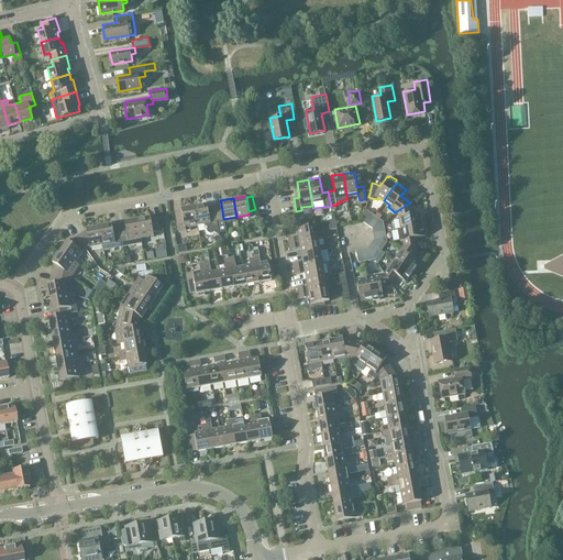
[(207,202),(195,205),(198,223),(203,222),(208,226),(207,227),(207,229),(209,230),(210,231),(212,231),(213,230),(219,233),(217,219),(214,205),(208,206),(207,202)]
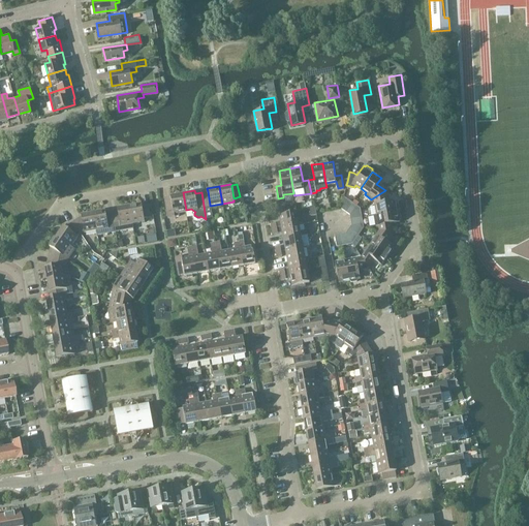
[(374,203),(376,213),(397,210),(397,209),(399,208),(398,200),(396,202),(395,198),(386,200),(385,190),(374,197),(374,203)]
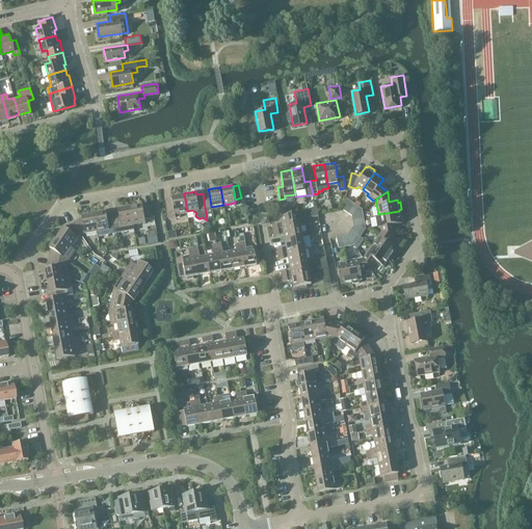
[(209,192),(203,193),(205,207),(211,206),(209,192)]
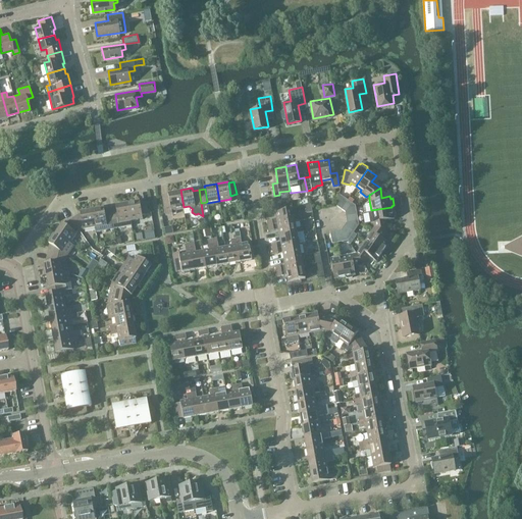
[(176,208),(184,207),(180,190),(168,192),(168,193),(162,194),(165,213),(172,212),(172,211),(176,211),(176,208)]
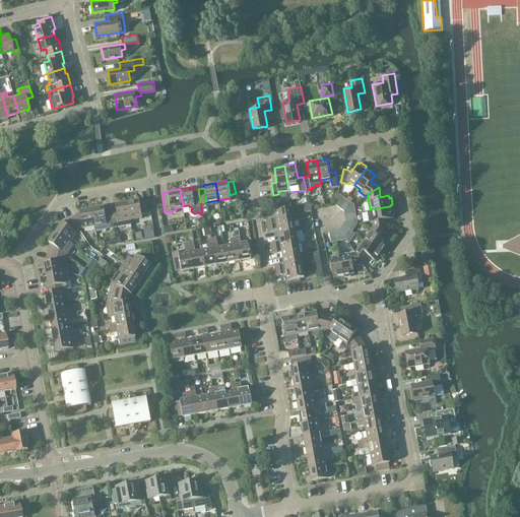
[(335,203),(339,206),(346,197),(338,192),(335,203)]
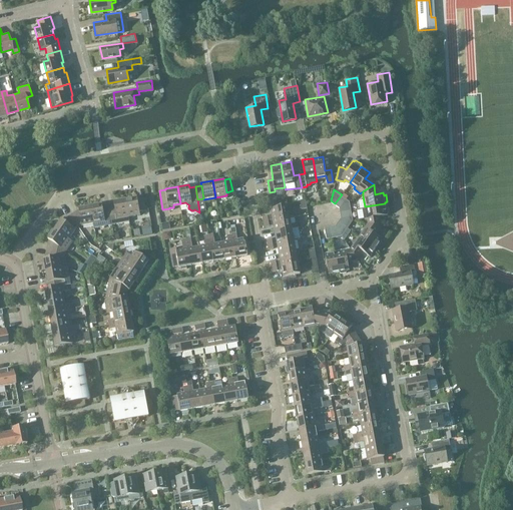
[(335,203),(340,206),(350,199),(342,194),(335,203)]
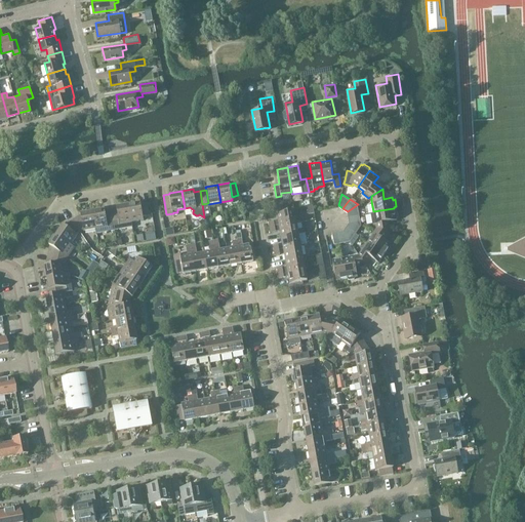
[(143,214),(140,202),(140,201),(128,203),(131,221),(144,218),(143,214)]
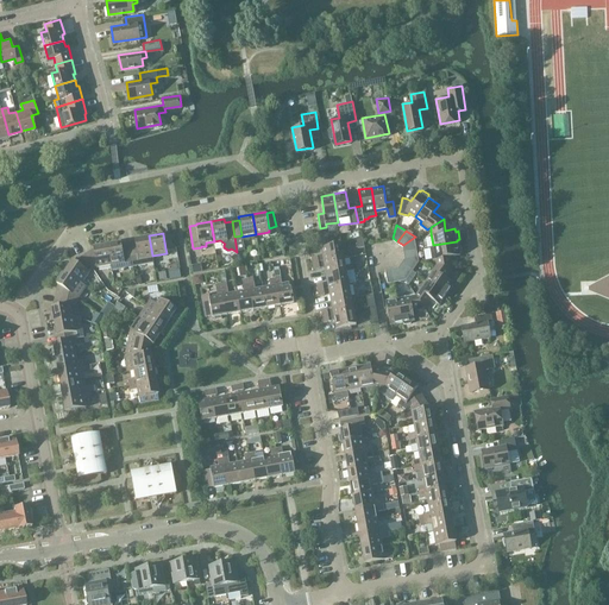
[(163,234),(165,249),(173,247),(170,233),(163,234)]
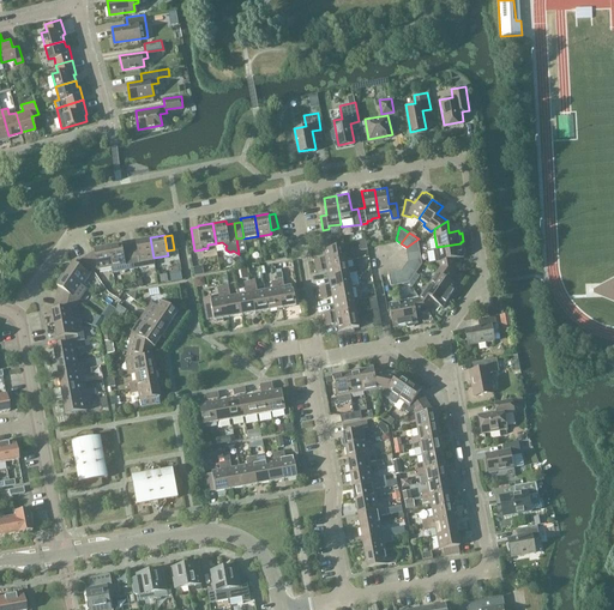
[(137,243),(139,259),(140,260),(154,258),(150,237),(136,240),(137,243)]
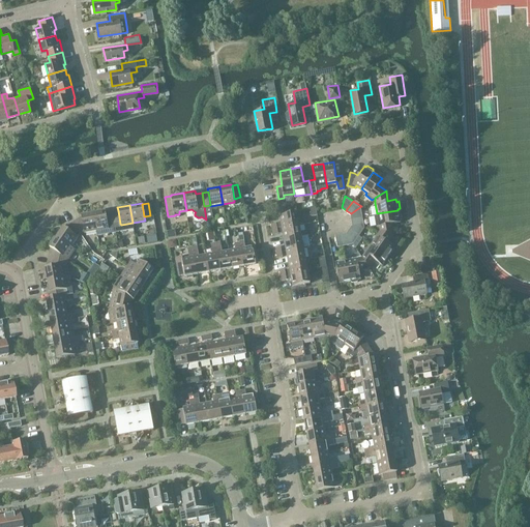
[(361,206),(351,213),(351,218),(362,216),(361,206)]
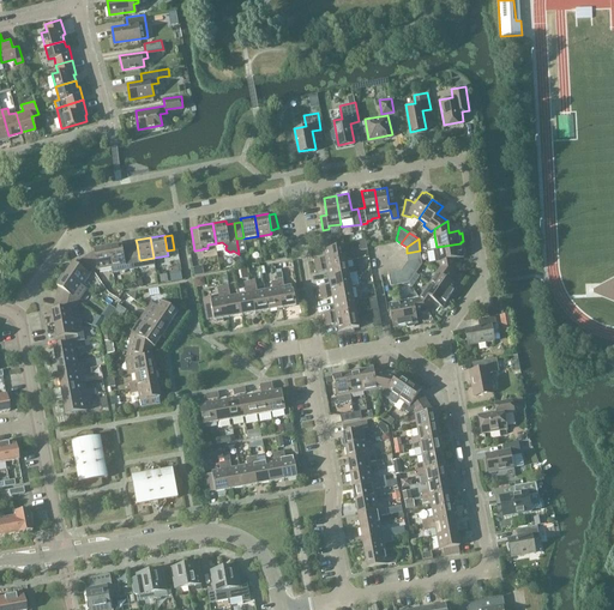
[(134,267),(133,260),(130,245),(122,246),(122,242),(108,245),(112,265),(113,271),(134,267)]
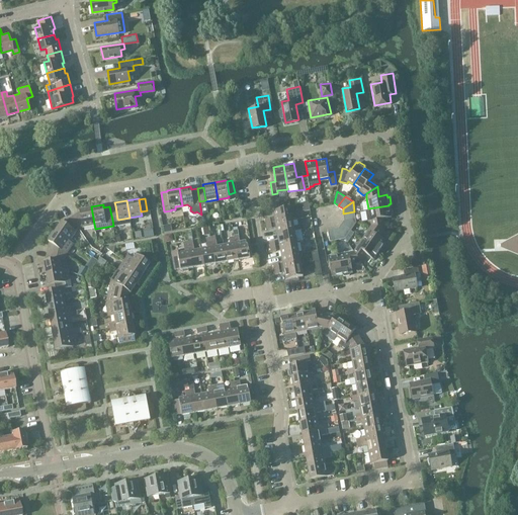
[(115,205),(109,206),(112,220),(117,219),(115,205)]
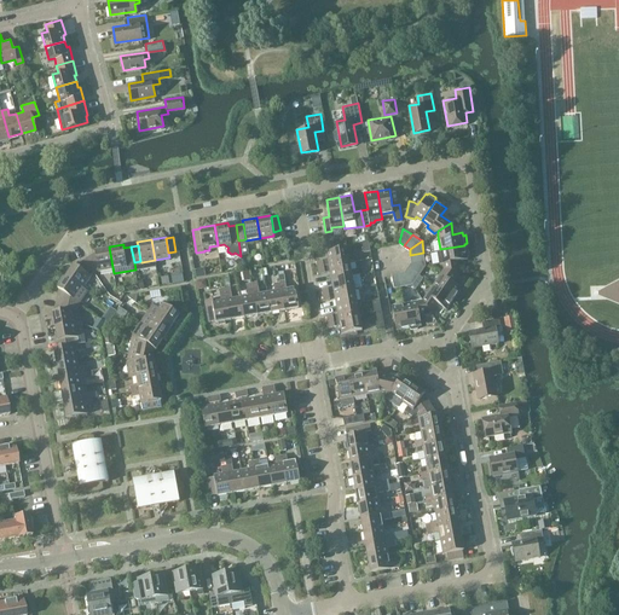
[(317,266),(350,260),(353,259),(351,245),(327,250),(328,257),(316,260),(317,266)]
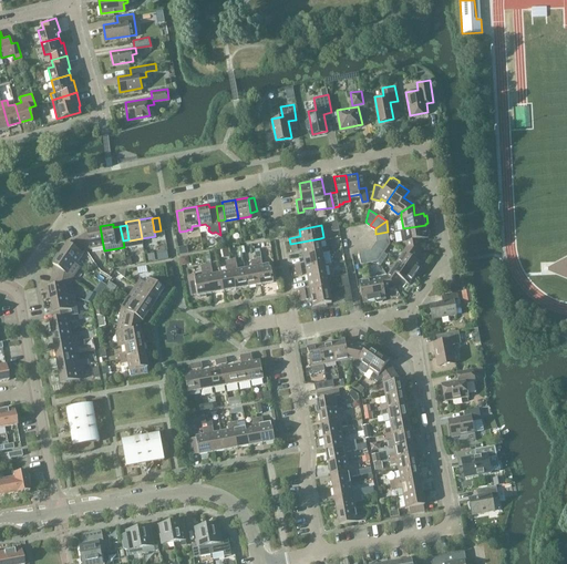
[(421,248),(419,238),(428,236),(428,234),(429,233),(428,225),(425,226),(425,225),(403,228),(400,229),(402,241),(405,241),(406,246),(421,248)]
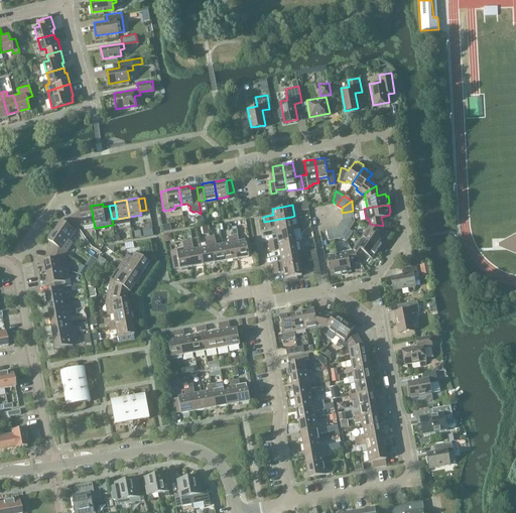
[(80,210),(82,224),(83,225),(94,223),(91,206),(80,208),(80,210)]
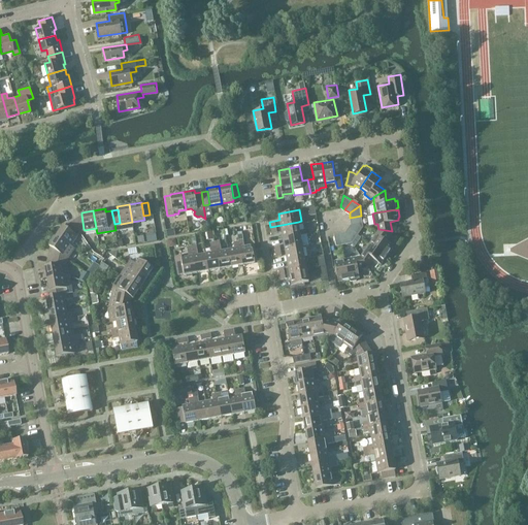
[(81,215),(72,220),(80,231),(84,229),(81,215)]
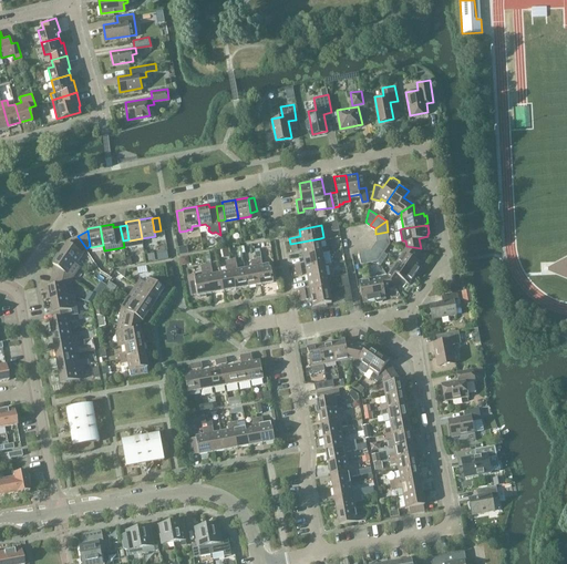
[(375,234),(377,239),(390,242),(388,232),(375,234)]
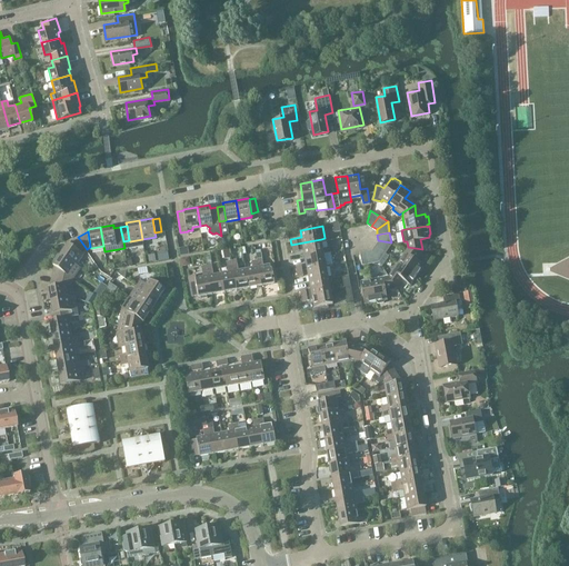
[(78,237),(69,242),(82,251),(87,249),(78,237)]
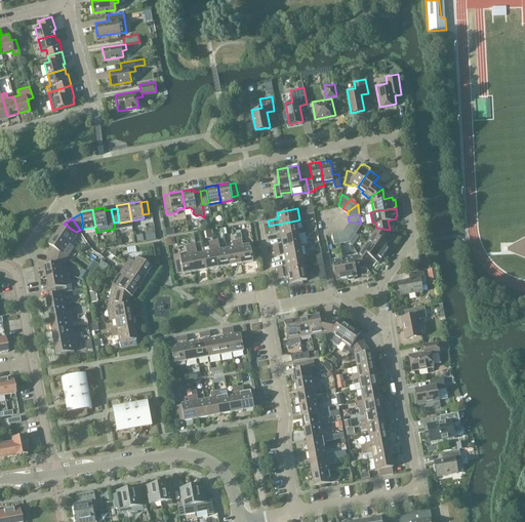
[(280,229),(281,235),(298,232),(305,231),(304,227),(297,228),(296,221),(269,226),(270,231),(280,229)]
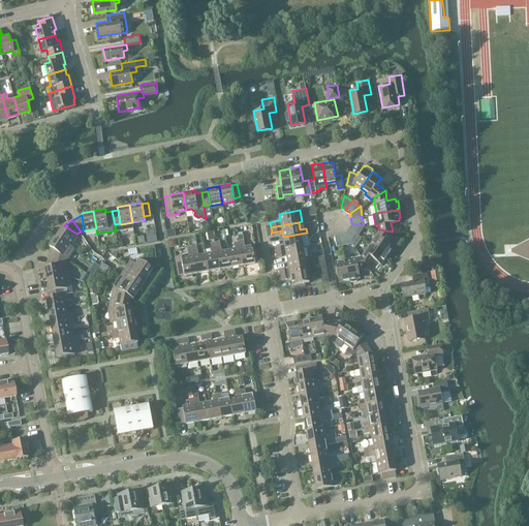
[(351,223),(348,227),(359,234),(364,225),(351,223)]
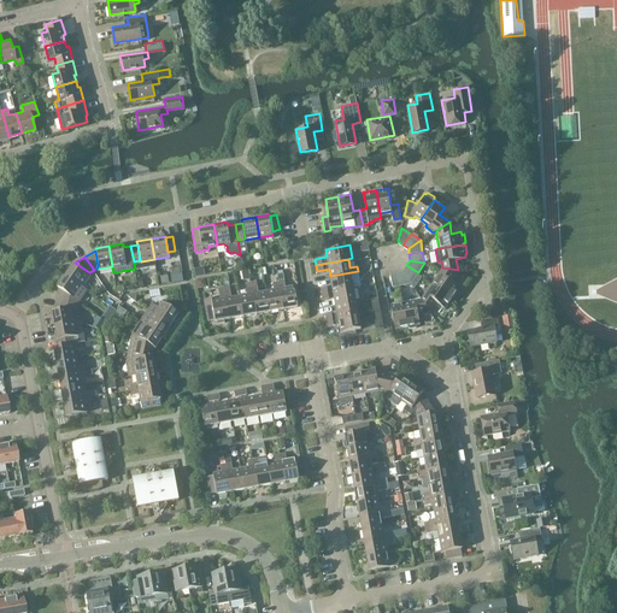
[(65,273),(83,286),(90,273),(89,272),(75,263),(74,261),(65,273)]
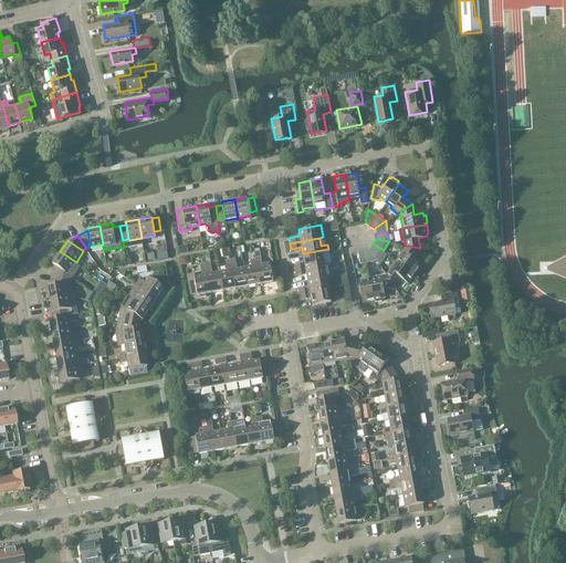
[(377,259),(384,250),(373,243),(370,248),(377,259)]
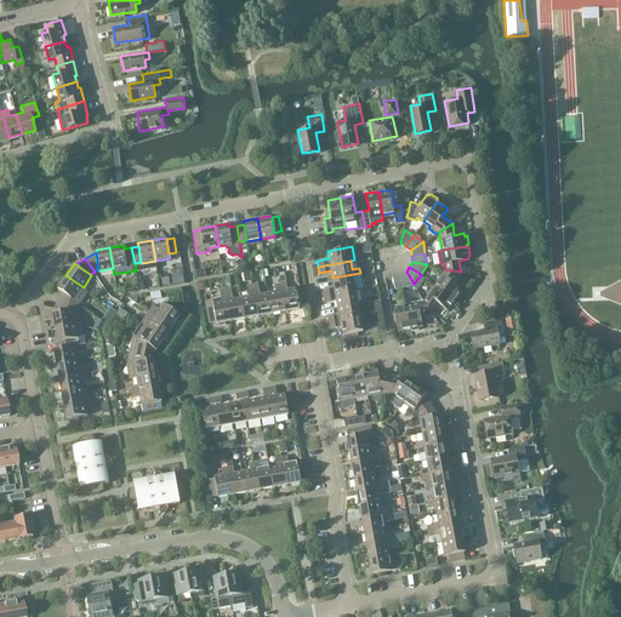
[(454,283),(461,272),(445,269),(442,274),(434,284),(455,298),(462,287),(454,283)]
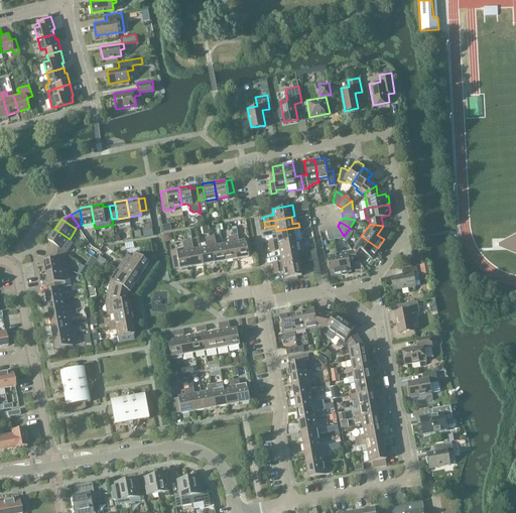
[(338,226),(333,227),(335,238),(344,236),(338,226)]
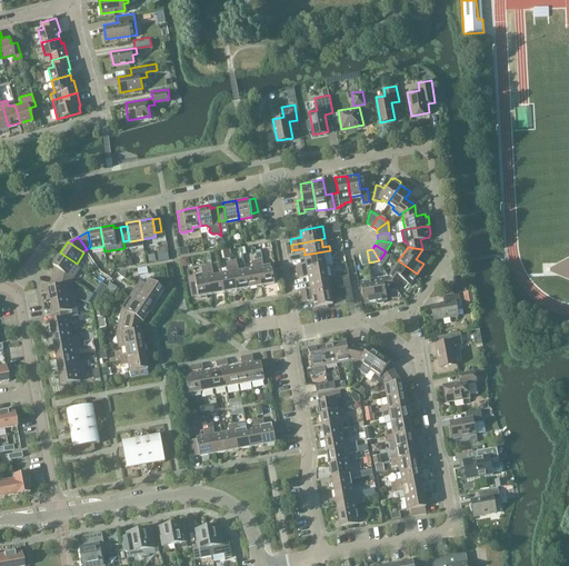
[(188,260),(187,251),(178,252),(179,261),(188,260)]
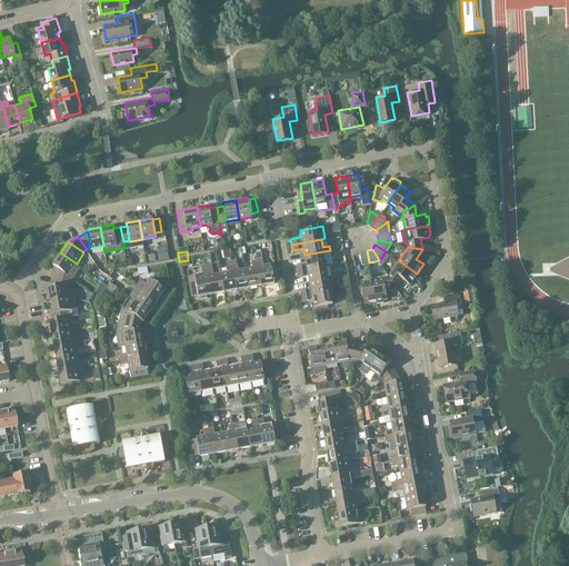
[(305,255),(307,267),(326,264),(323,251),(305,255)]
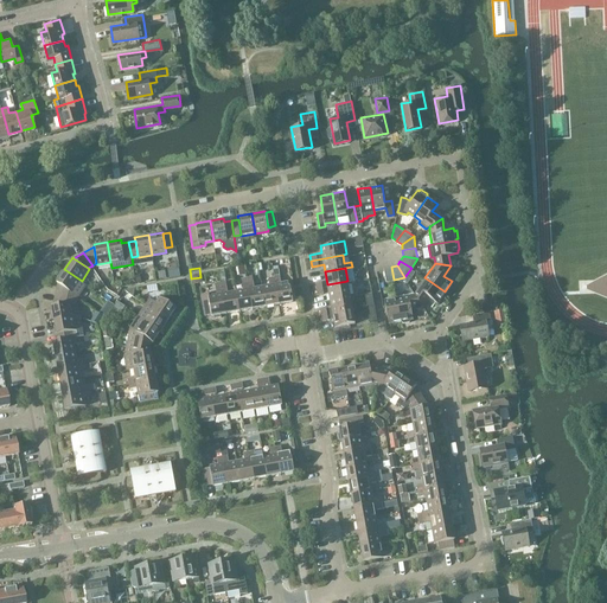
[(78,295),(87,284),(82,281),(64,269),(64,270),(62,269),(58,275),(59,276),(57,281),(58,282),(56,293),(77,297),(78,295)]
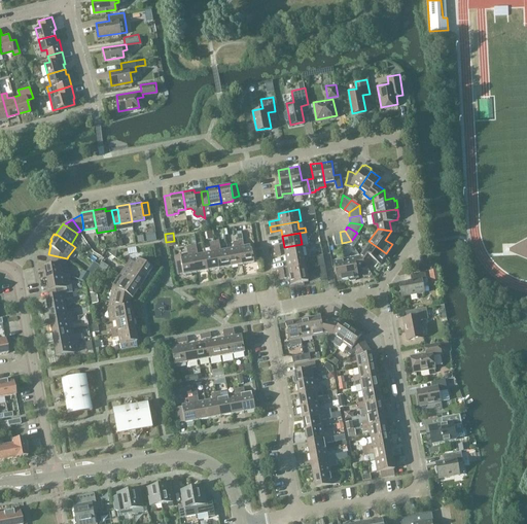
[(214,239),(219,267),(231,265),(227,247),(221,248),(219,238),(214,239)]
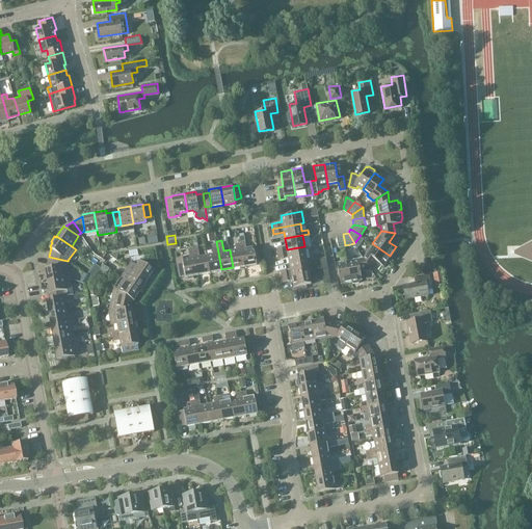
[(245,240),(240,241),(244,265),(257,263),(254,245),(246,246),(245,240)]
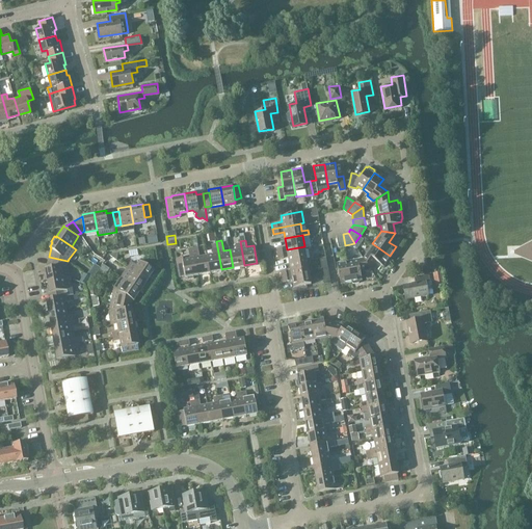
[(213,253),(207,254),(209,271),(221,269),(216,241),(211,242),(213,253)]
